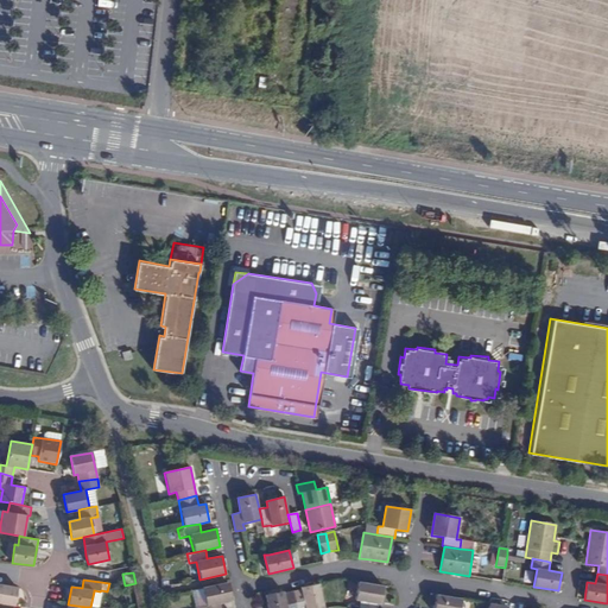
[(201,607),(221,607),(220,603),(232,601),(228,582),(202,588),(207,607),(202,607),(201,607)]
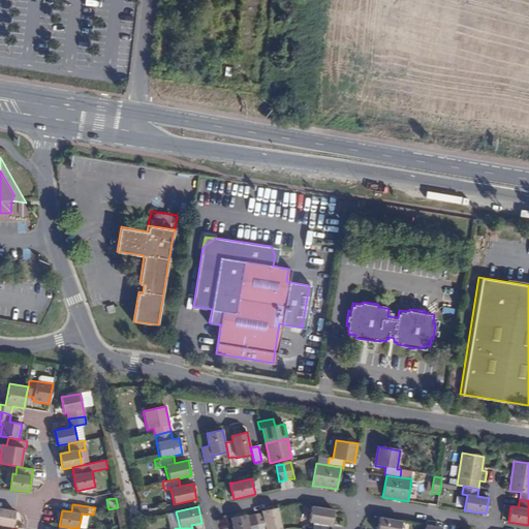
[(334,509),(312,506),(309,523),(313,524),(312,528),(329,528),(330,526),(331,526),(332,520),(334,509)]
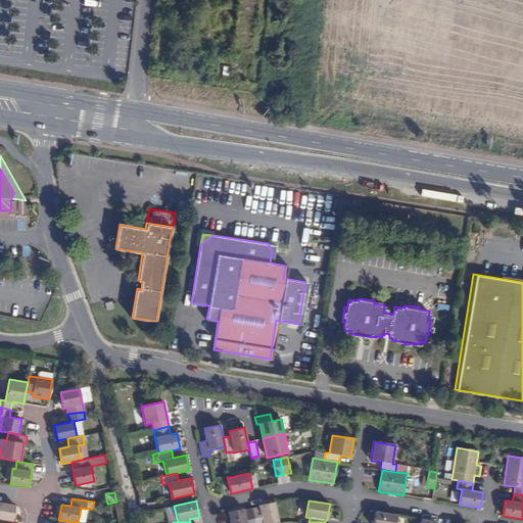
[(279,522),(274,502),(258,506),(258,508),(251,509),(253,517),(254,522),(279,522)]
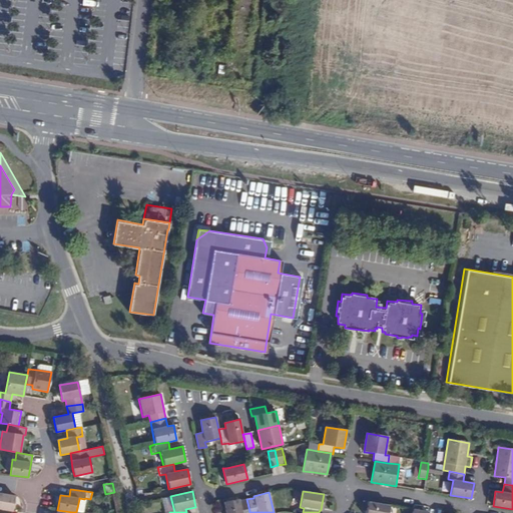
[(13,511),(16,496),(0,493),(0,508),(10,511),(13,511)]
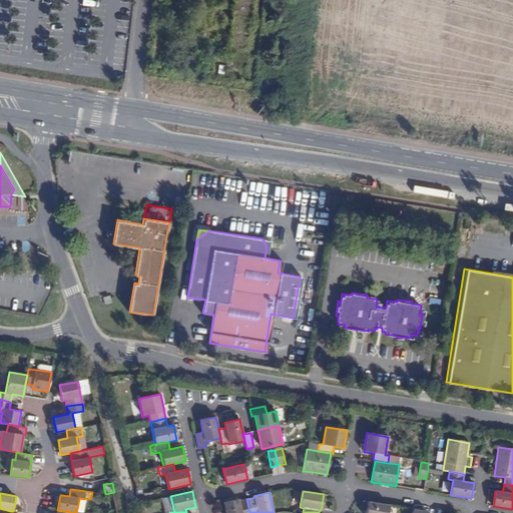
[(86,500),(79,499),(76,512),(84,512),(86,500)]
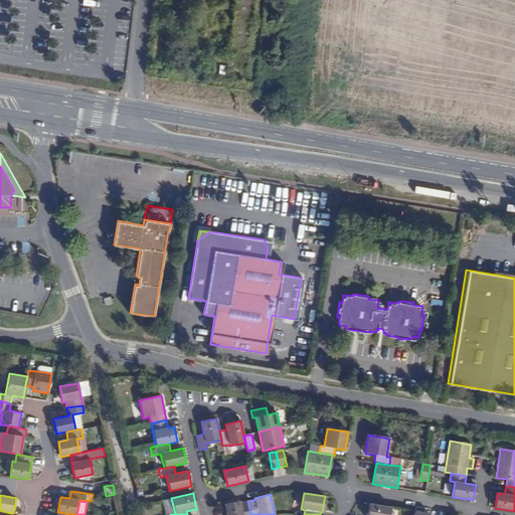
[(250,514),(249,509),(242,511),(239,501),(224,505),(226,514),(250,514)]
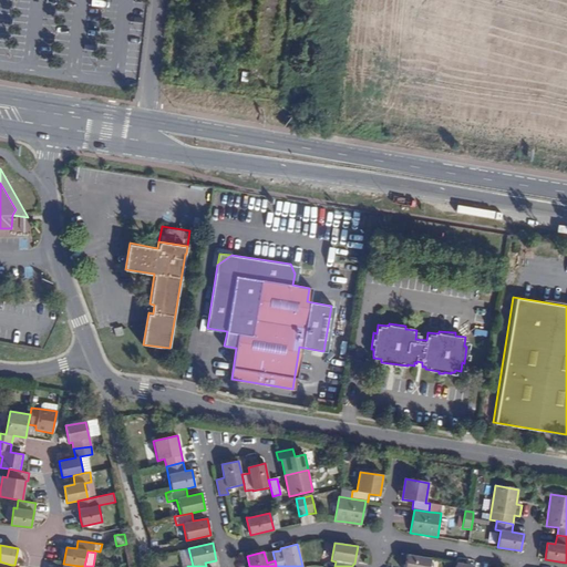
[(429,566),(431,558),(406,554),(404,566),(429,566)]
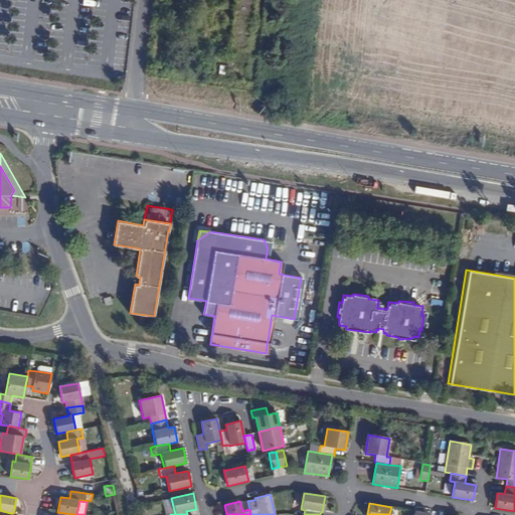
All buildings are outlined.
